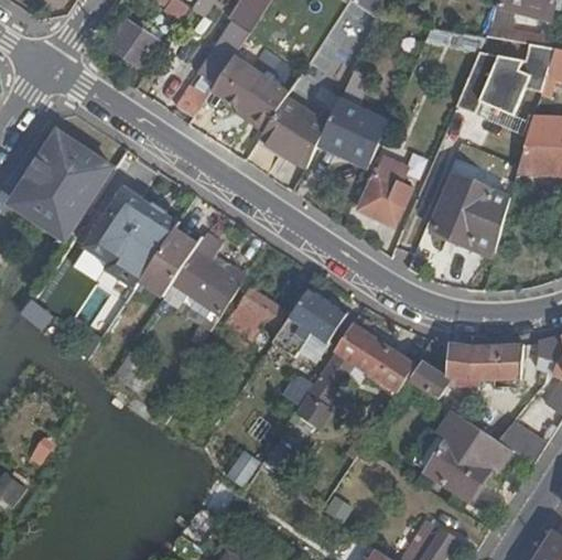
[(159,0),(183,18),(190,8),(190,7),(180,0),(159,0)]
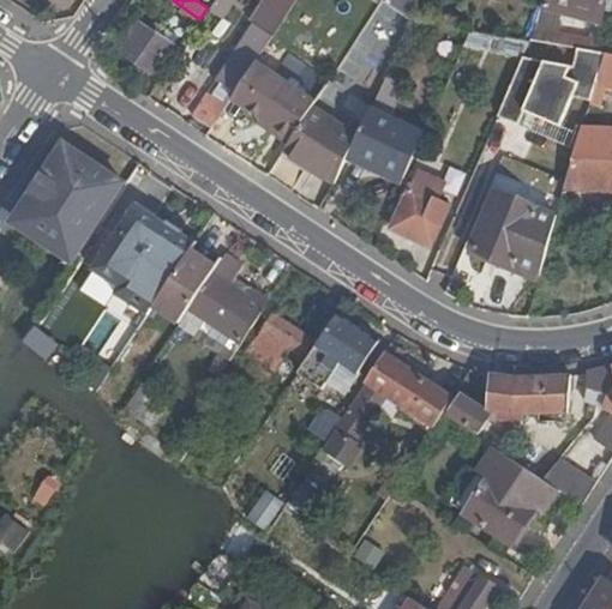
[(211,0),(207,7),(207,8),(222,19),(234,0),(211,0)]
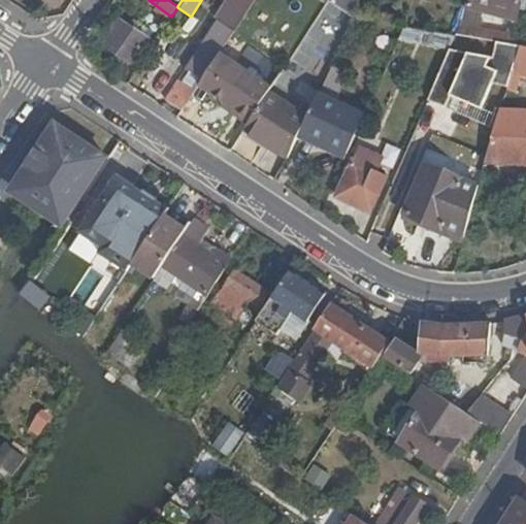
[(327,0),(350,17),(354,0),(327,0)]
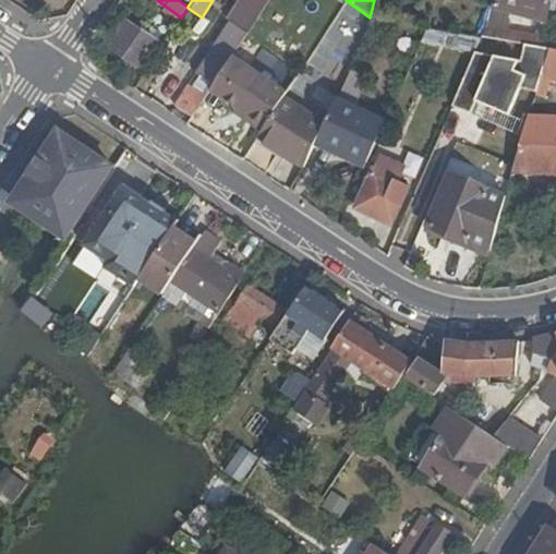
[(494,0),(493,4),(509,9),(508,14),(519,17),(521,12),(543,19),(546,8),(552,9),(554,0),(494,0)]
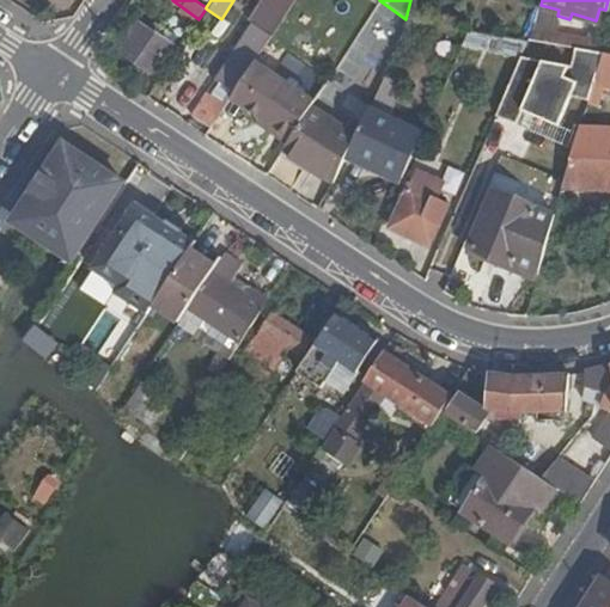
[(150,71),(168,44),(138,23),(120,49),(150,71)]
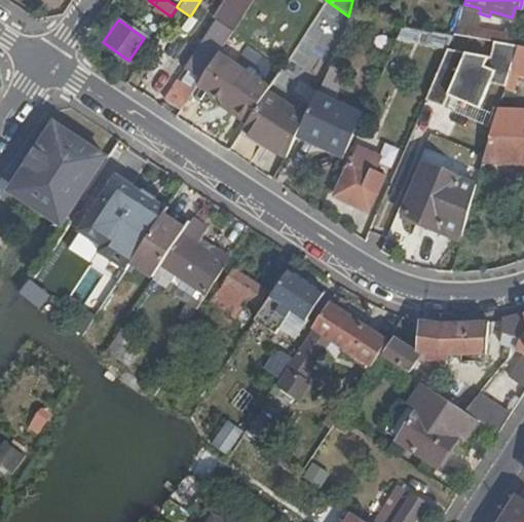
[(229,30),(215,21),(182,69),(197,79),(229,30)]
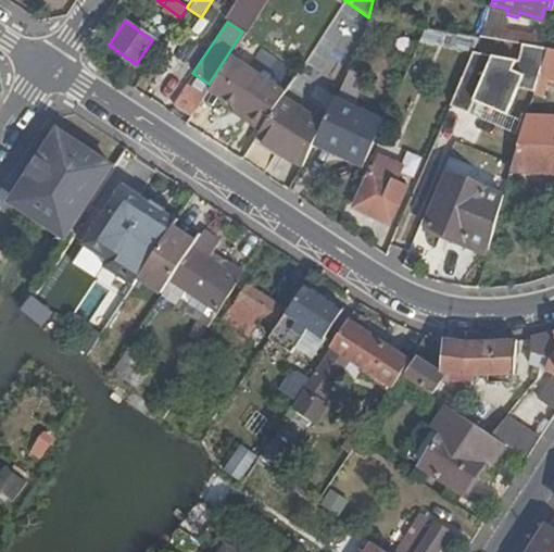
[(477,36),(423,26),(415,45),(469,53),(477,36)]
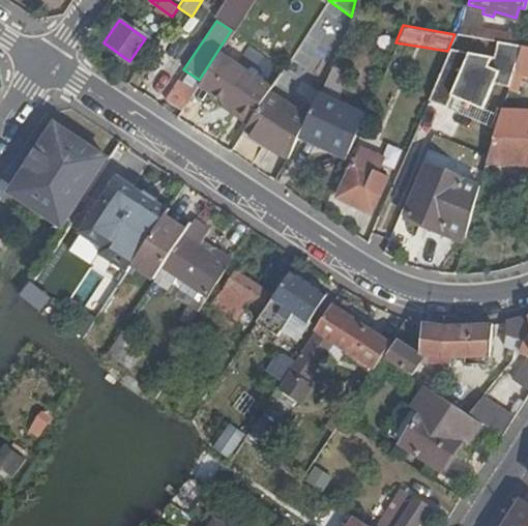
[(315,68),(322,38),(301,33),(293,63),(315,68)]
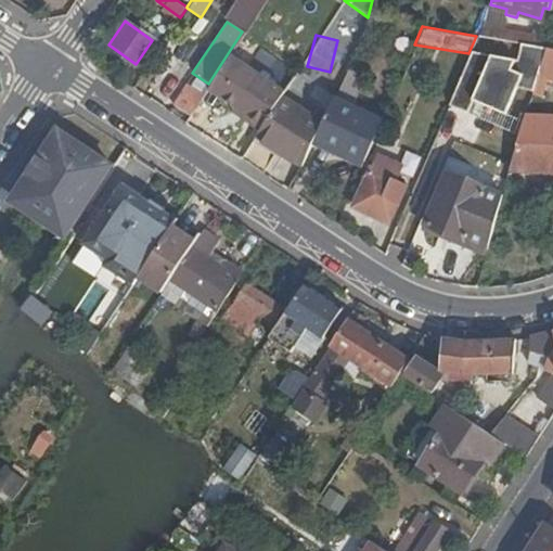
[(552,49),(548,49),(534,94),(541,94),(545,71),(552,72),(552,49)]
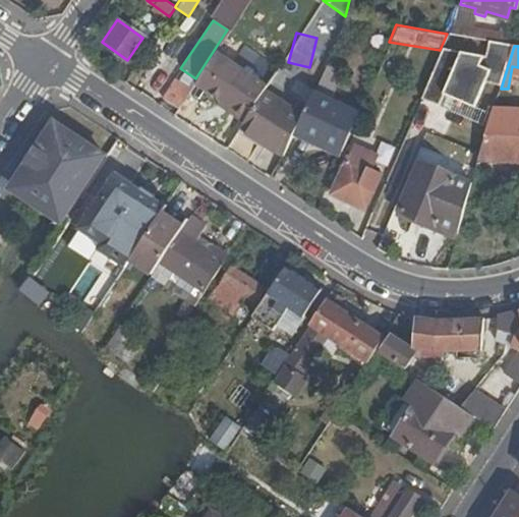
[(225,59),(215,52),(192,85),(202,92),(225,59)]
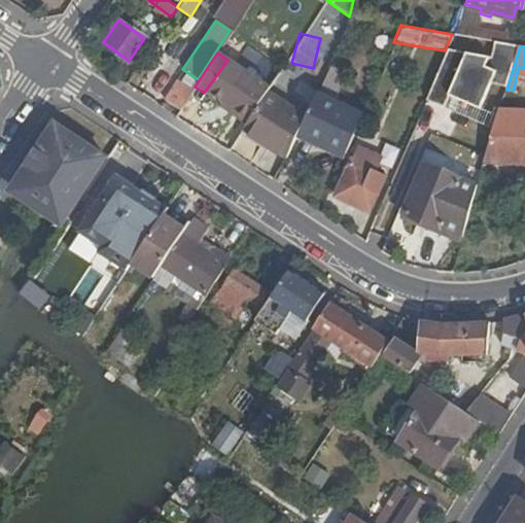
[(268,88),(228,60),(204,93),(218,103),(216,107),(243,126),(268,88)]
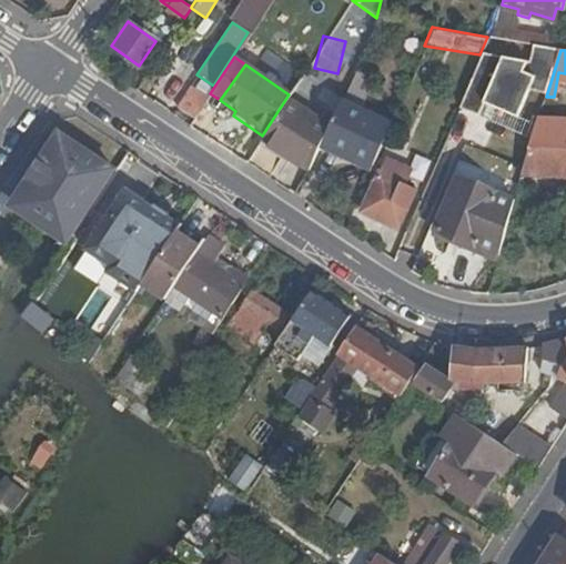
[(352,71),(327,127),(320,144),(369,170),(390,121),(361,107),(372,81),(352,71)]
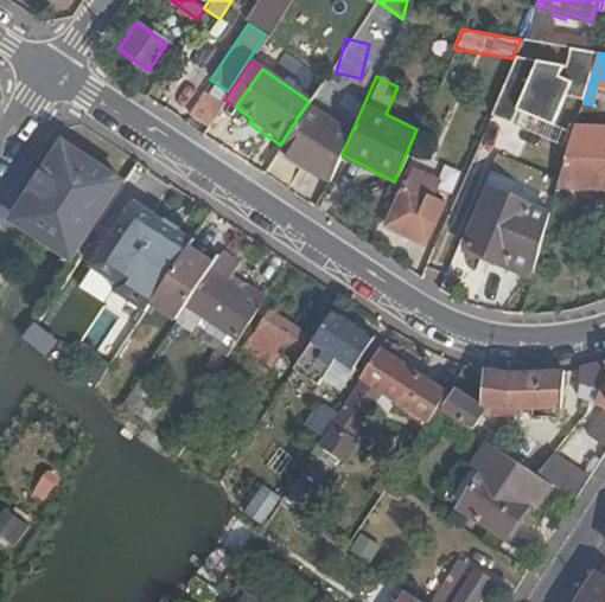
[(209,83),(197,103),(214,113),(225,93),(209,83)]
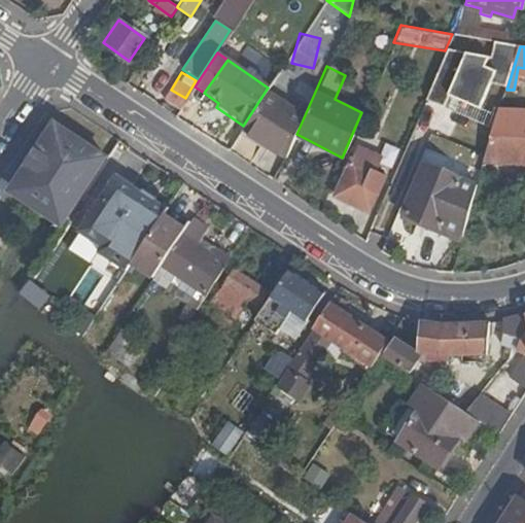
[(268,93),(244,128),(285,157),(293,140),(296,134),(304,117),(268,93)]
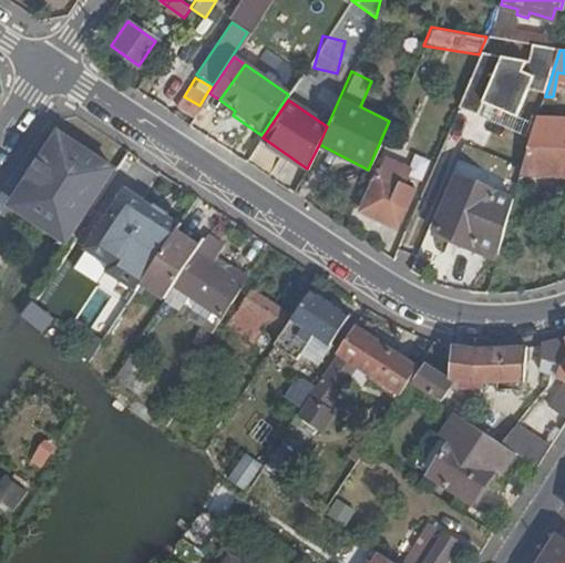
[(564,116),(538,116),(530,144),(521,174),(564,175),(564,116)]
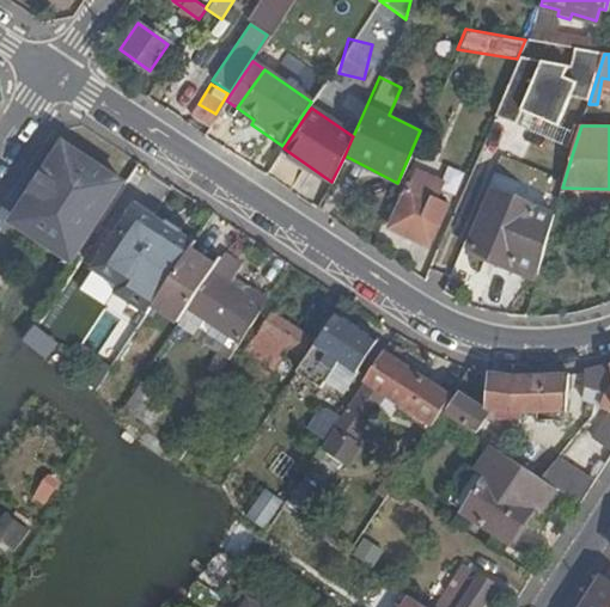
[(345,155),(341,163),(395,189),(397,183),(345,155)]
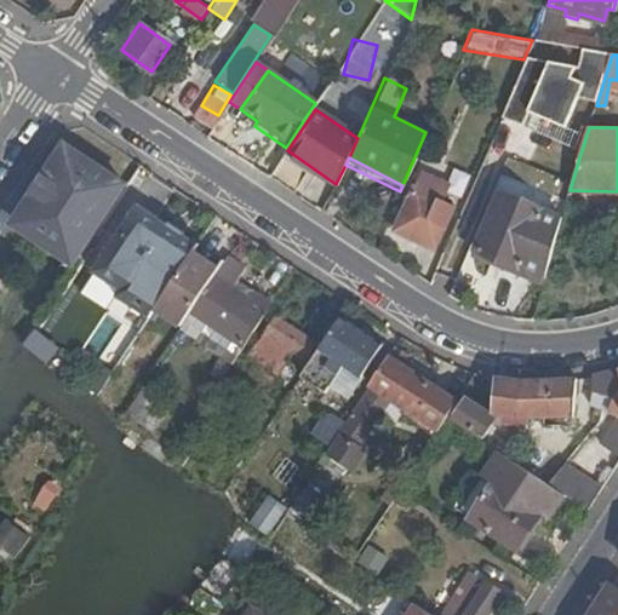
[(496,166),(481,160),(471,184),(470,187),(485,193),(496,166)]
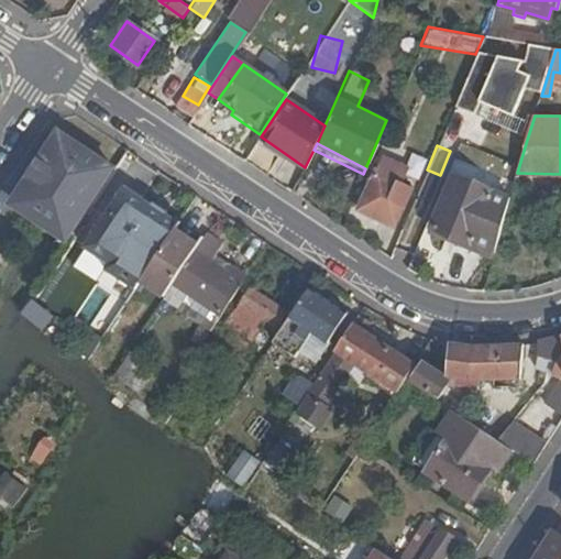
[(96,171),(64,150),(33,195),(66,216),(96,171)]
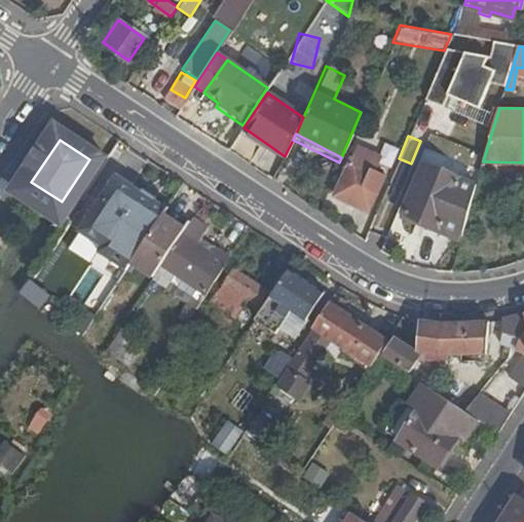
[(366,210),(363,209),(351,233),(363,240),(399,158),(400,156),(389,151),(378,173),(382,174),(384,176),(376,194),(368,211),(366,210)]
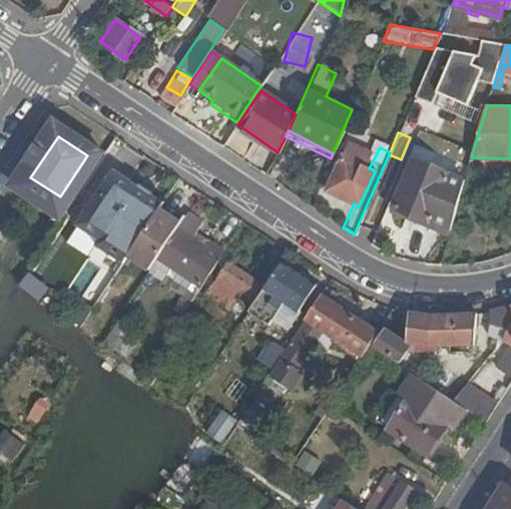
[(464,178),(414,155),(393,201),(448,227),(464,178)]
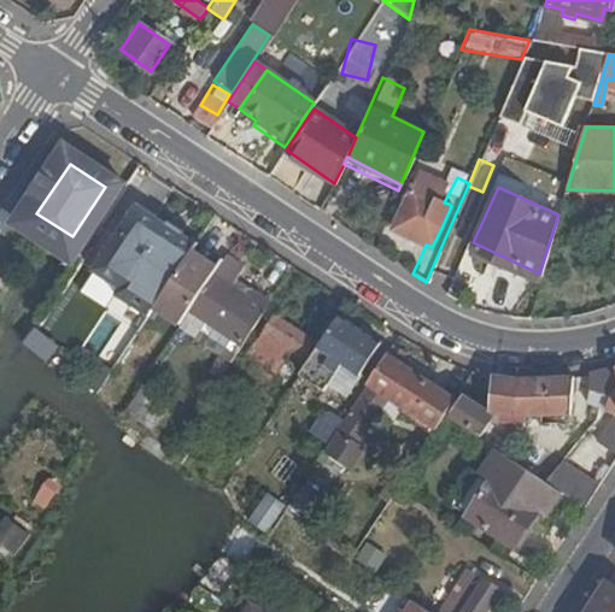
[(414,188),(394,229),(426,245),(429,246),(432,247),(441,228),(451,206),(449,204),(444,202),(414,188)]
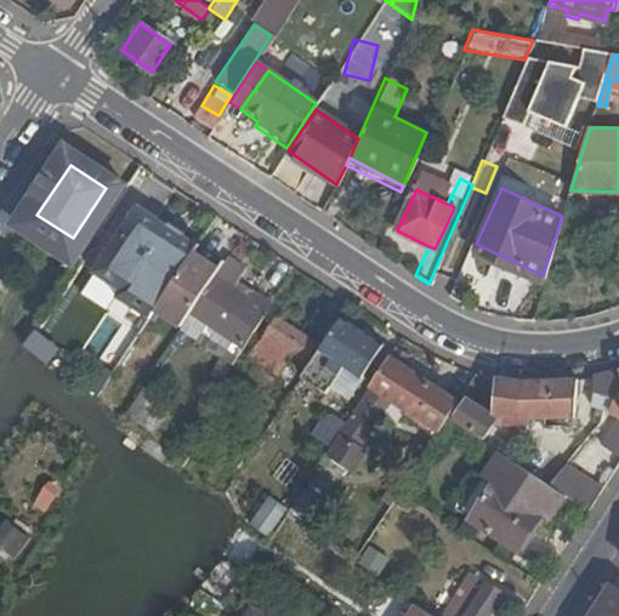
[(179,241),(130,209),(100,252),(149,285),(179,241)]
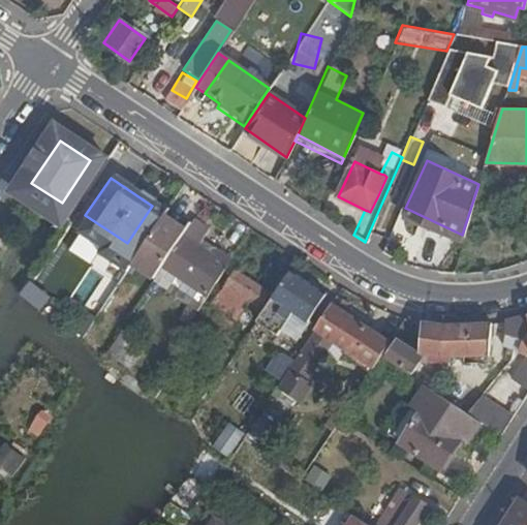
[(184,232),(162,217),(128,268),(150,282),(162,264),(183,234),(184,232)]
